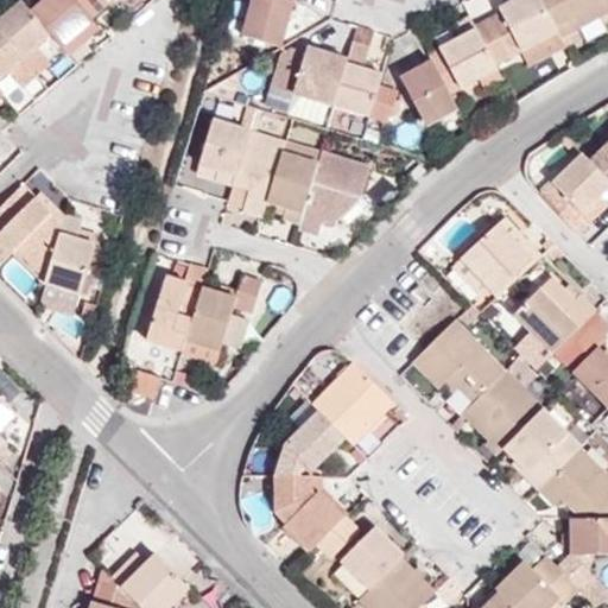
[(23,0),(21,0),(0,18),(0,31),(23,58),(37,46),(51,35),(32,11),(23,0)]
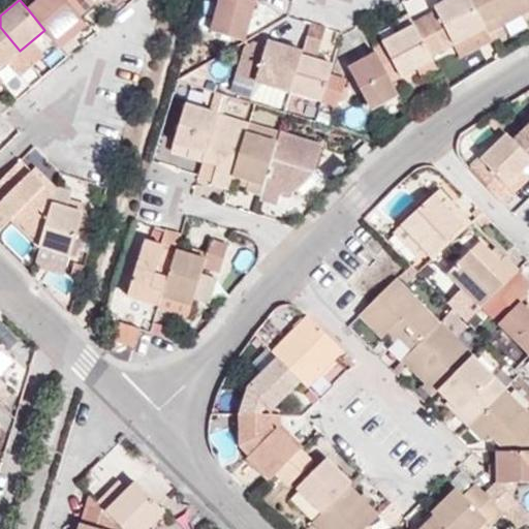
[(44,30),(54,40),(82,19),(80,16),(95,1),(93,0),(38,0),(28,9),(44,30)]
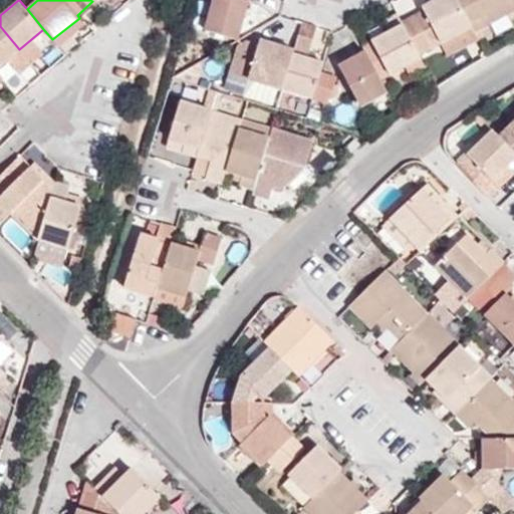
[(257,0),(213,0),(206,30),(238,39),(240,38),(249,2),(257,3),(257,0)]
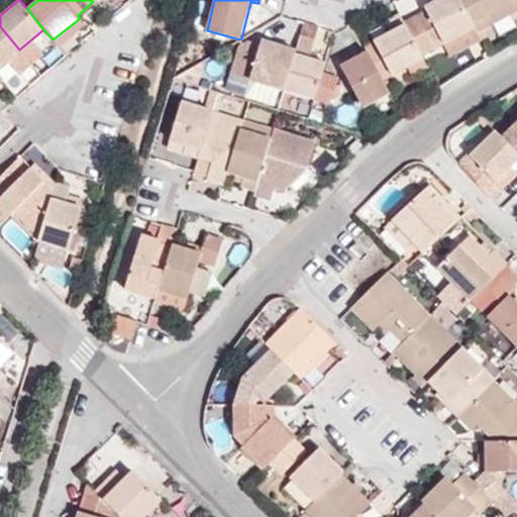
[(443,41),(475,26),(460,0),(438,0),(426,7),(427,10),(443,41)]
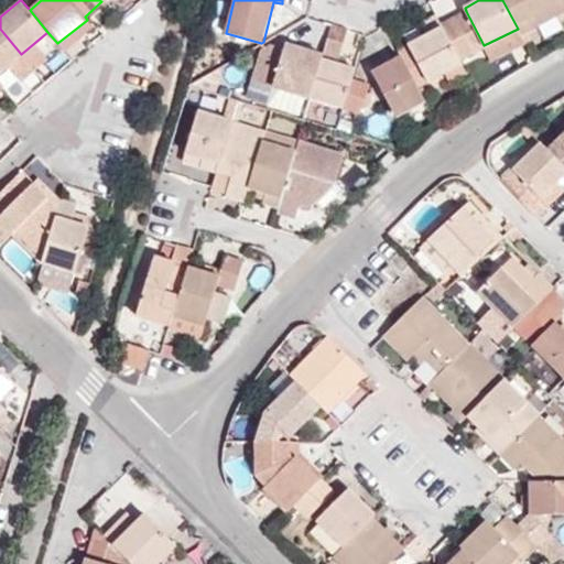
[(563,10),(563,0),(502,0),(518,29),(520,34),(563,10)]
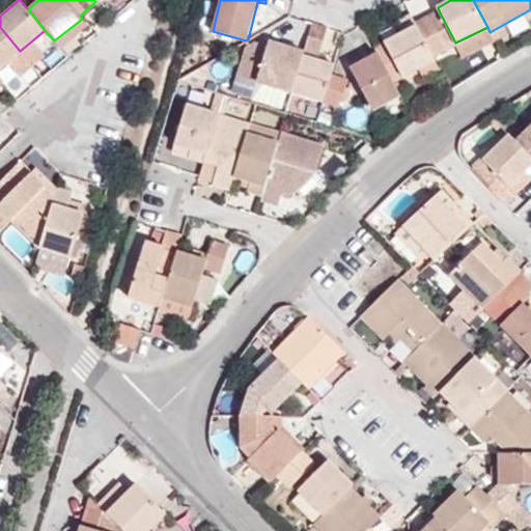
[(439,10),(429,16),(446,50),(456,45),(455,43),(439,10)]
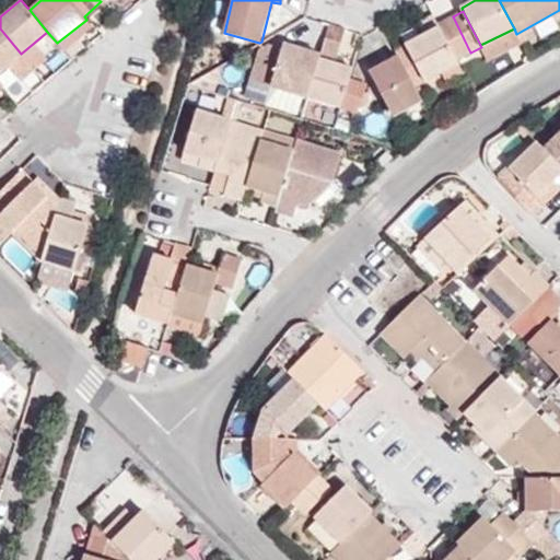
[(438,24),(433,15),(420,23),(426,34),(406,45),(424,81),(442,72),(458,63),(456,60),(438,24)]
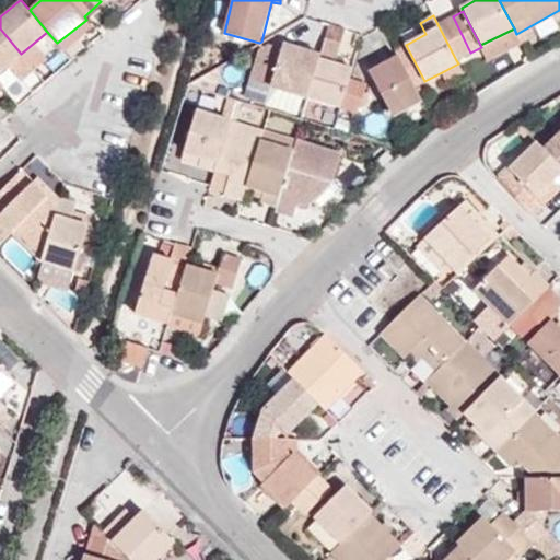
[(453,16),(438,24),(456,60),(470,53),(453,16)]
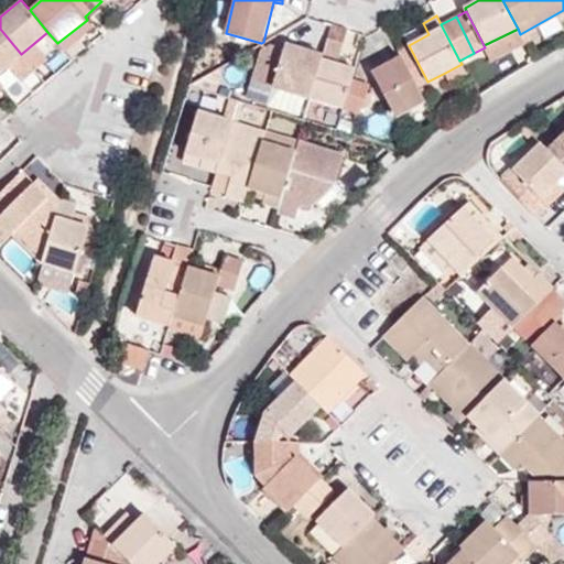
[(0,29),(0,72),(8,66),(21,54),(0,29)]
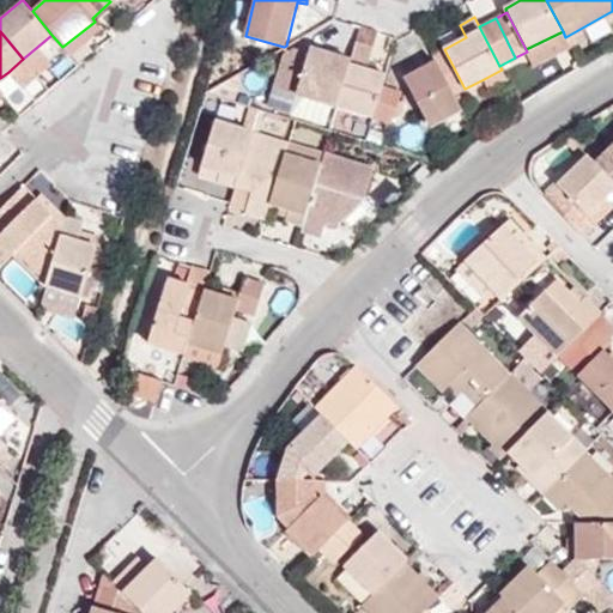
[(534,67),(571,48),(565,37),(563,31),(526,49),(527,52),(534,67)]
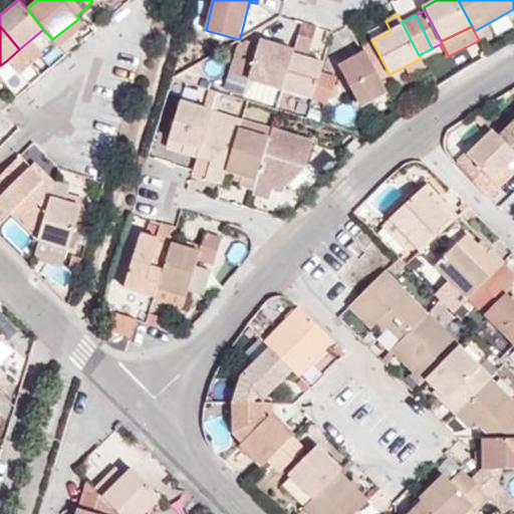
[(320,71),(323,62),(308,57),(314,40),(298,35),(294,50),(282,89),(312,98),(320,71)]
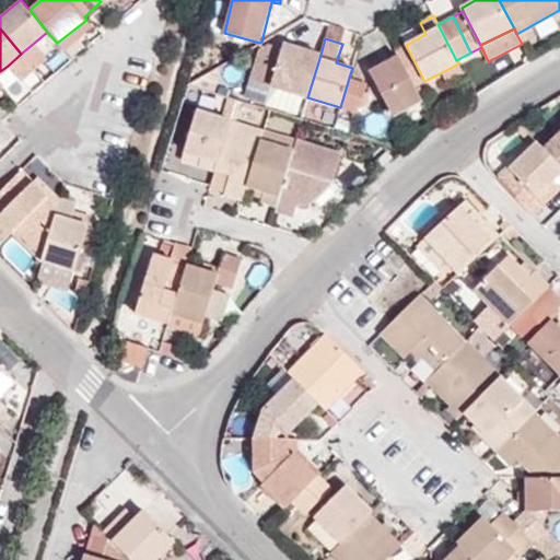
[(21,54),(35,70),(48,58),(34,43),(21,54)]
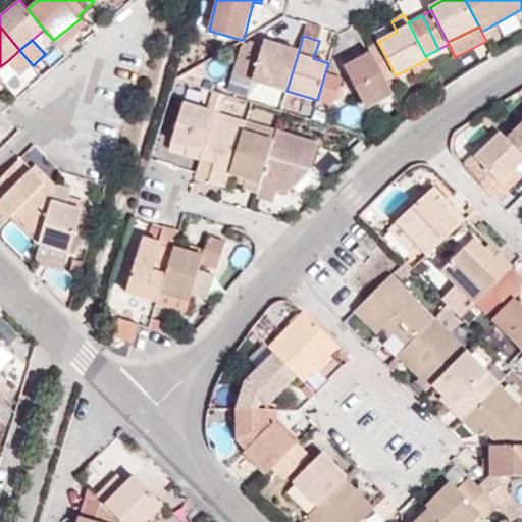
[(254,80),(286,91),(299,51),(265,40),(254,80)]
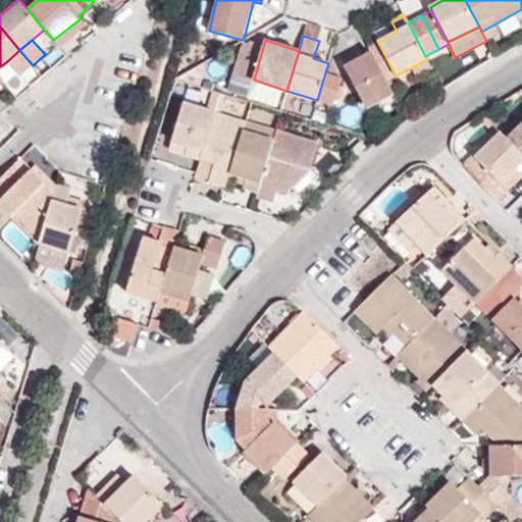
[(378,42),(369,47),(372,52),(386,80),(396,75),(378,42)]
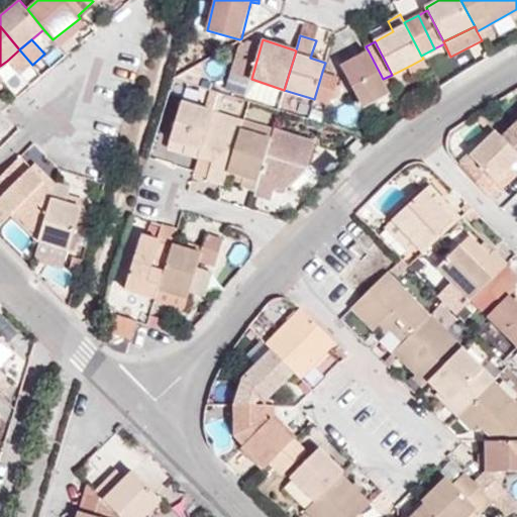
[(19,76),(32,65),(19,49),(7,61),(19,76)]
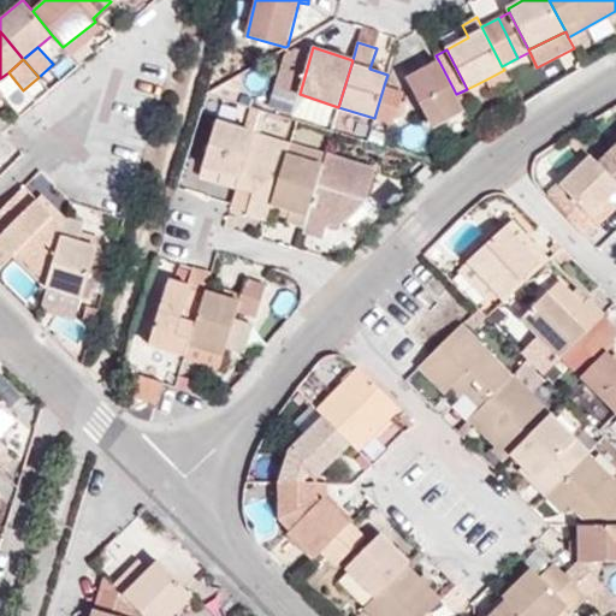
[(433,128),(465,111),(456,94),(439,61),(407,78),(433,128)]
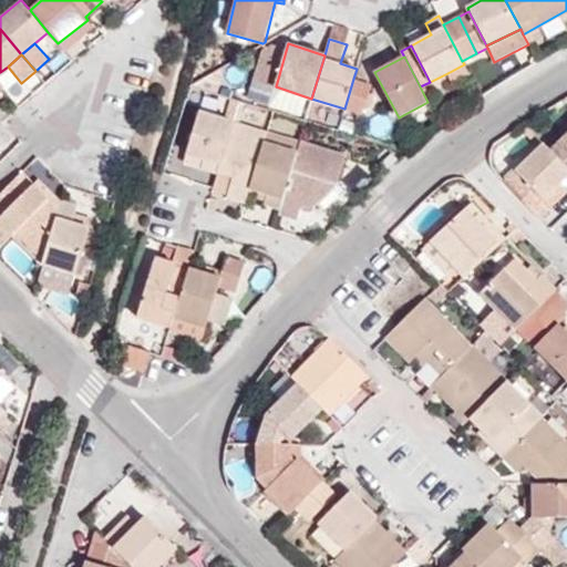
[(452,83),(470,75),(464,64),(447,73),(452,83)]
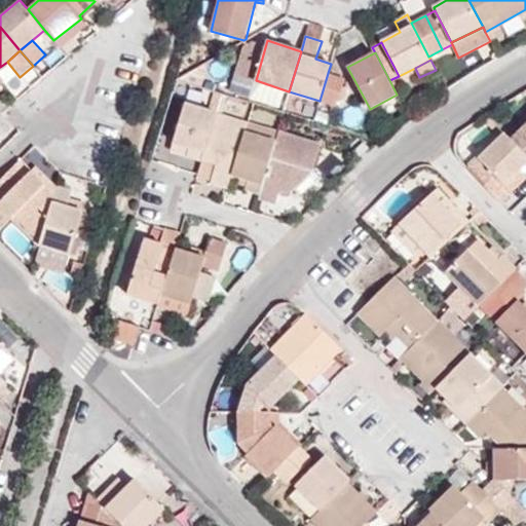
[(328,73),(320,101),(337,106),(345,79),(328,73)]
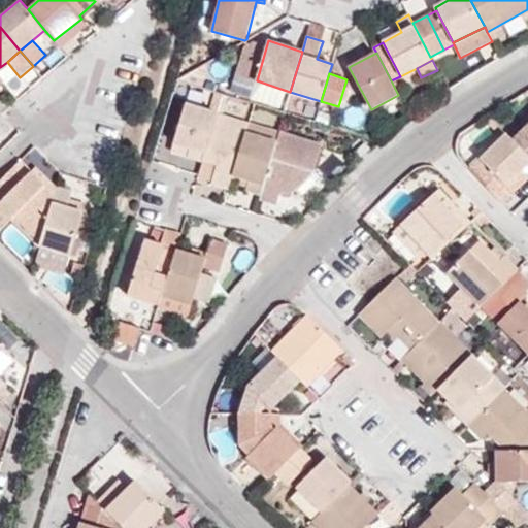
[(287,102),(317,111),(321,101),(290,92),(287,102)]
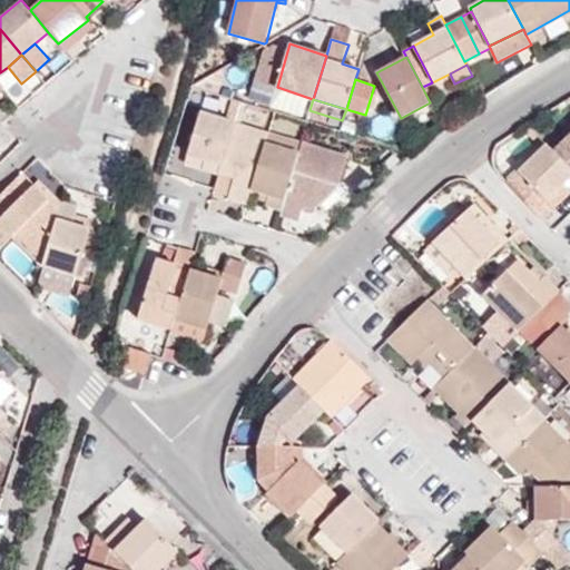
[(202,167),(218,173),(234,121),(202,111),(187,155),(205,160),(202,167)]
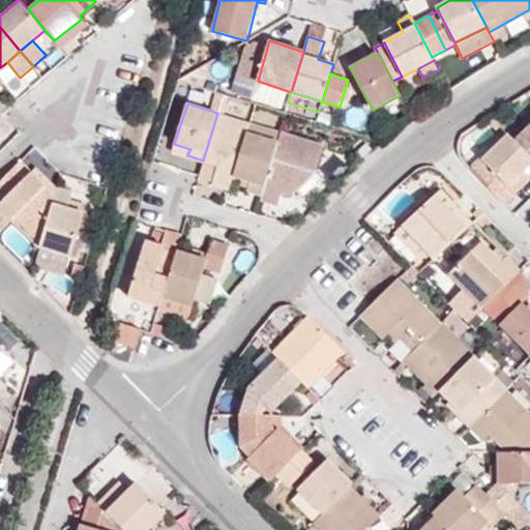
[(218,165),(214,179),(213,184),(228,188),(229,185),(245,131),(248,123),(217,113),(203,160),(218,165)]
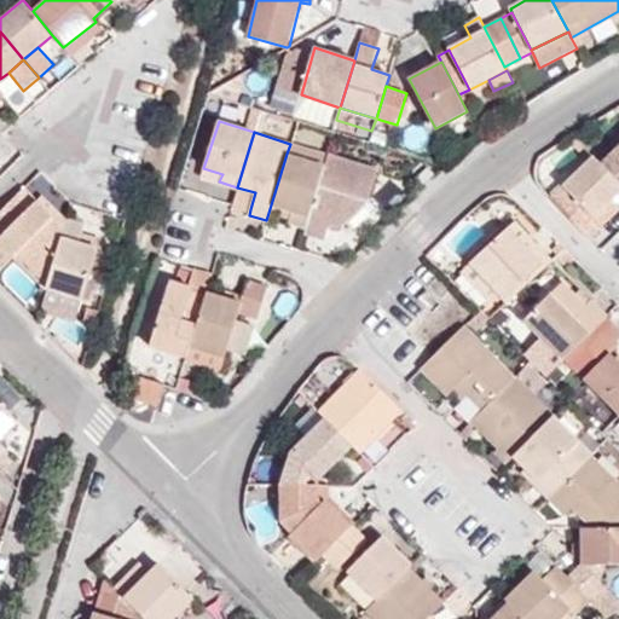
[(323,166),(327,154),(290,143),(290,144),(287,154),(323,166)]
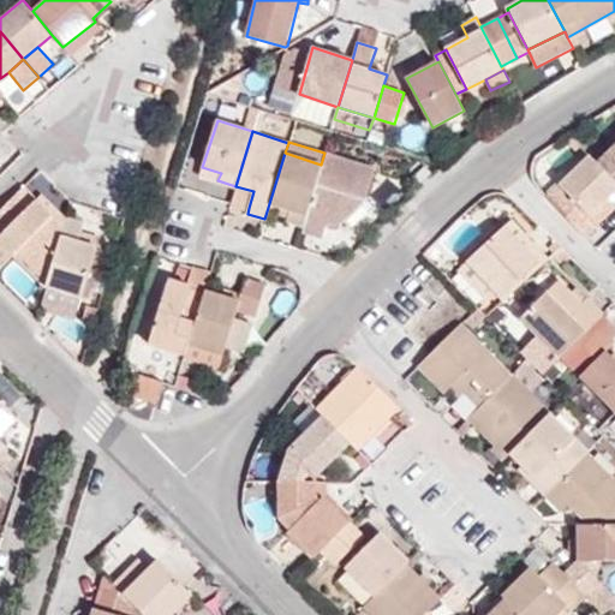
[(614,144),(596,162),(614,181),(614,144)]
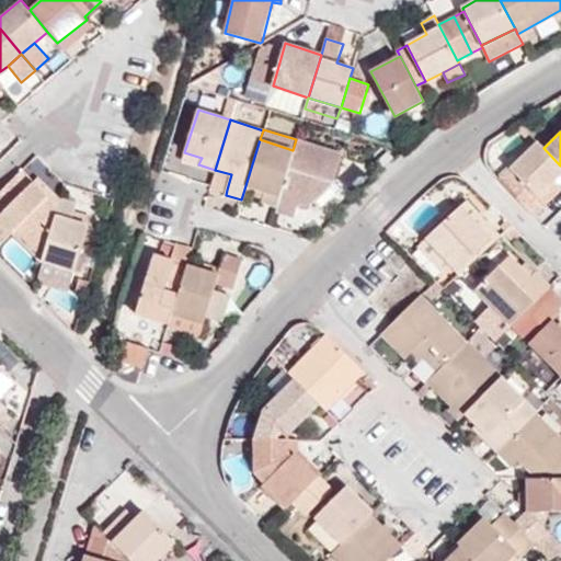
[(278,195),(293,150),(260,139),(242,196),(245,197),(247,193),(260,196),(262,191),(278,195)]
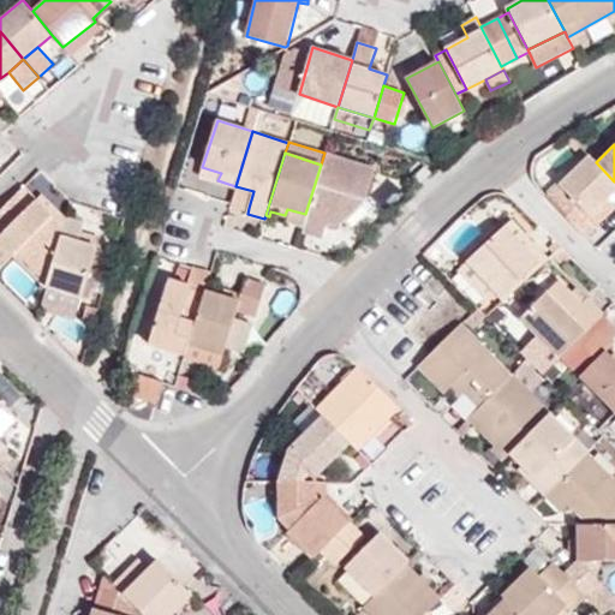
[(303,221),(300,231),(323,238),(328,224),(340,226),(366,199),(376,167),(324,153),(321,165),(305,214),(303,221)]
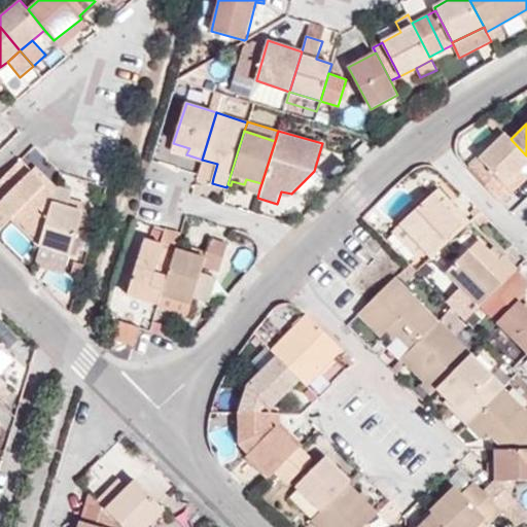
[(505,134),(479,160),(489,170),(479,180),(502,203),(512,192),(526,178),(526,155),(511,139),(505,134)]
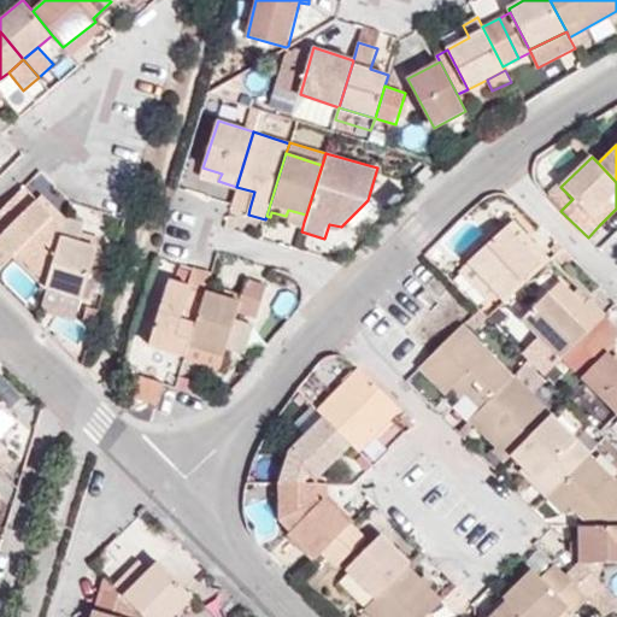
[(200,175),(218,181),(222,174),(203,168),(200,175)]
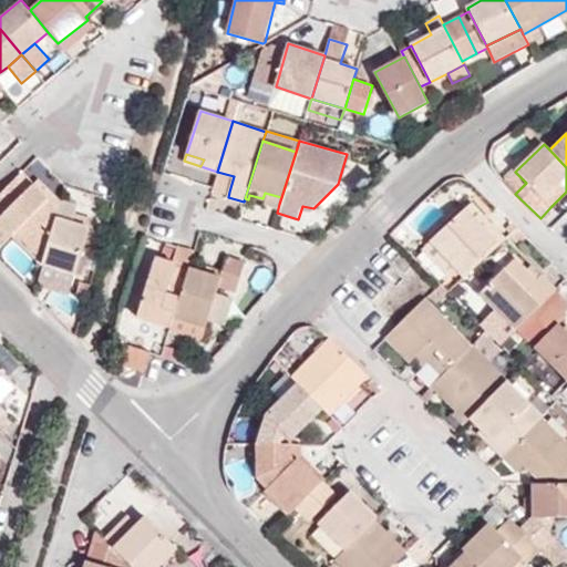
[(179,163),(167,160),(164,173),(175,176),(179,163)]
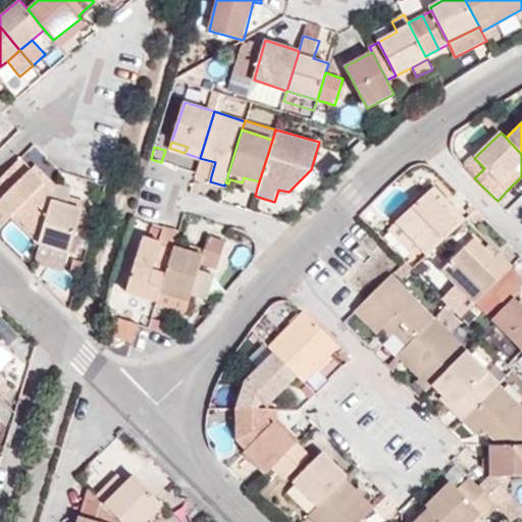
[(0,203),(11,216),(38,243),(54,186),(49,179),(44,184),(30,169),(19,158),(0,176),(0,203)]
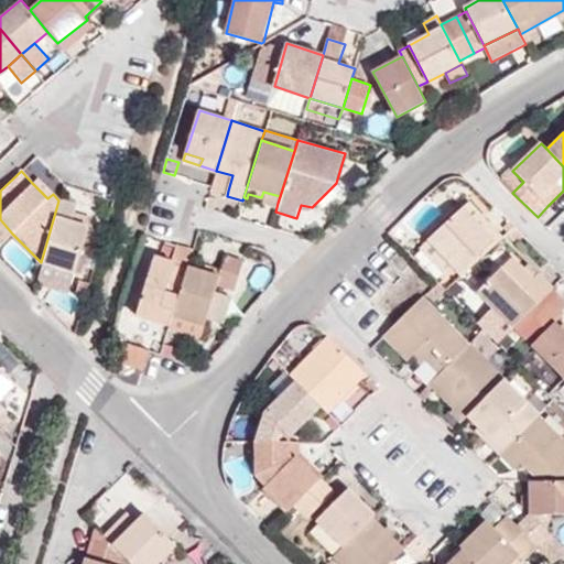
[(216,171),(212,186),(228,191),(232,175),(216,171)]
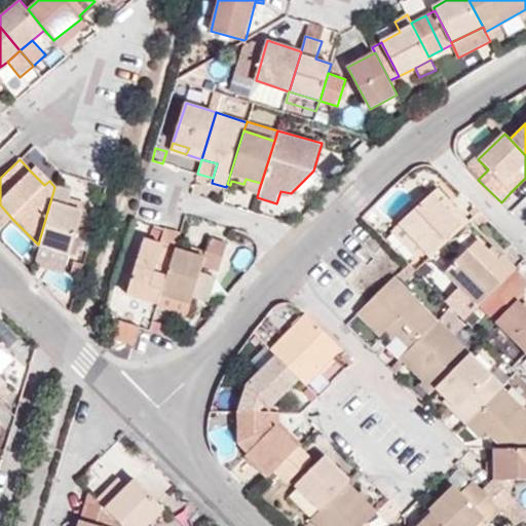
[(478,159),(467,168),(478,180),(488,170),(478,159)]
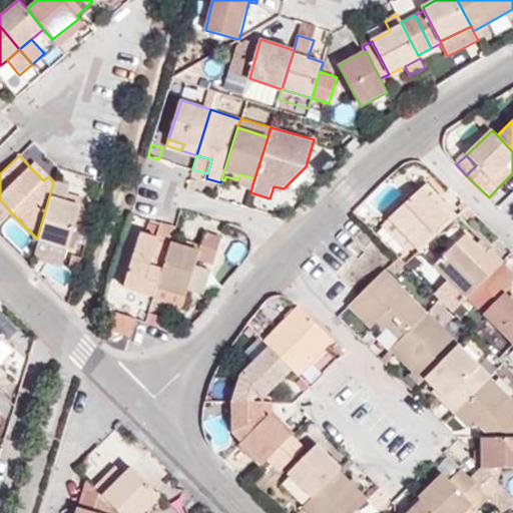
[(34,162),(29,166),(43,180),(48,176),(34,162)]
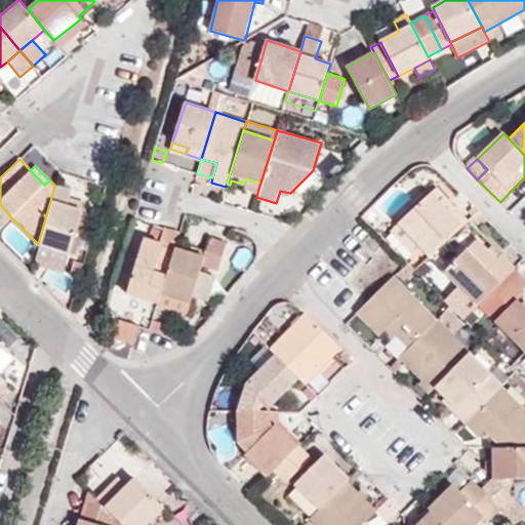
[(258,189),(260,183),(245,178),(243,184),(258,189)]
